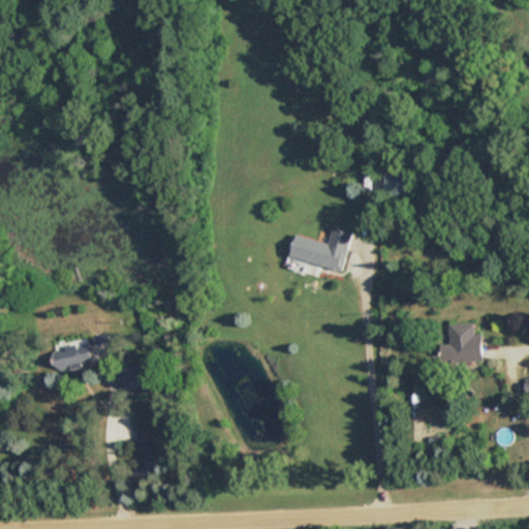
[(416,194),(416,170),(385,170),(385,194),(416,194)]
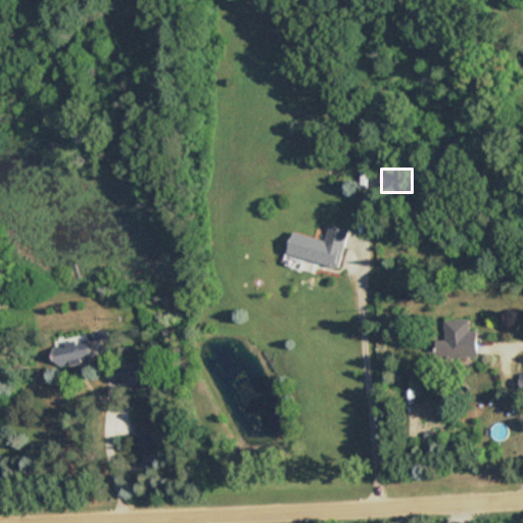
[(349,229),(330,224),(326,239),(292,231),(286,256),(339,269),(349,229)]
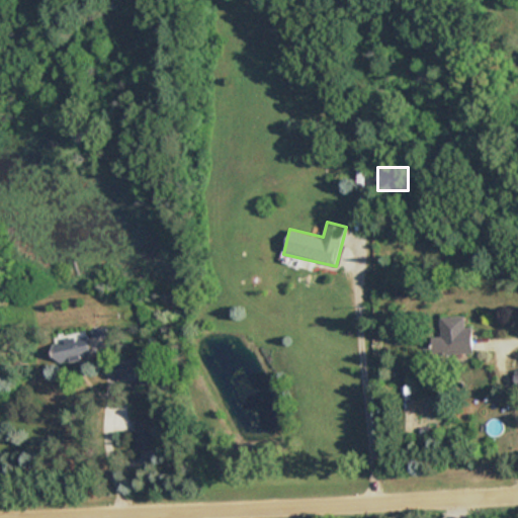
[(441,317),(442,336),(432,336),(433,355),(476,353),(475,326),(467,327),(466,316),(441,317)]
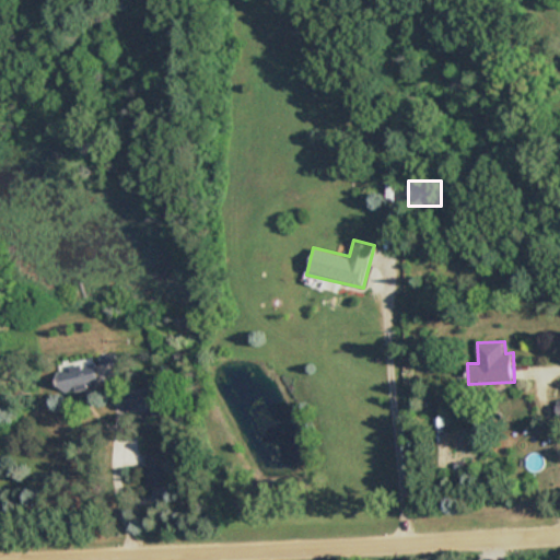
[(97,356),(98,362),(59,369),(63,389),(120,381),(116,353),(97,356)]
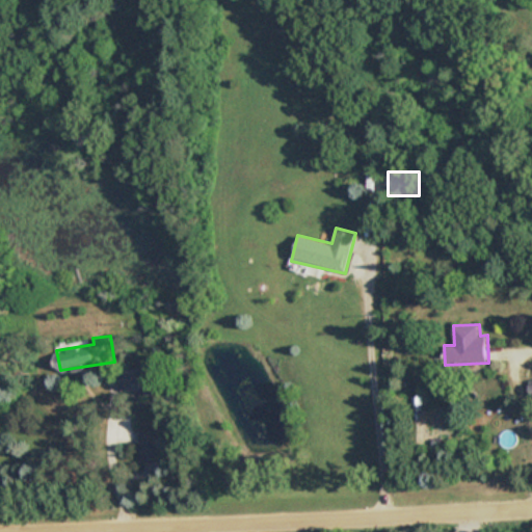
[(138,390),(139,395),(159,391),(154,363),(121,370),(125,392),(138,390)]
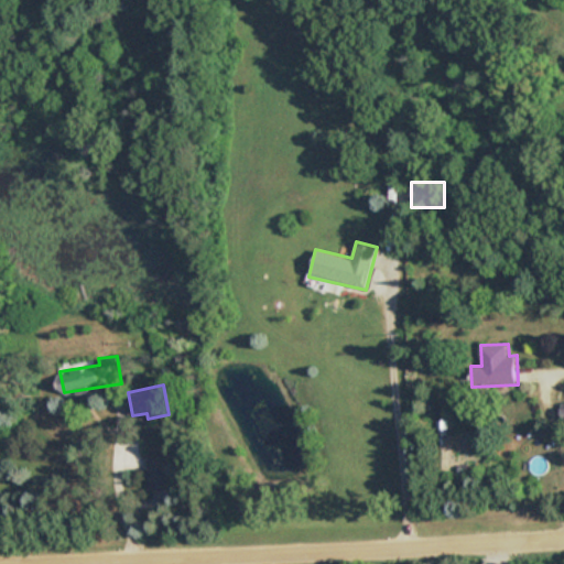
[(169,455),(148,455),(148,490),(169,490),(169,455)]
